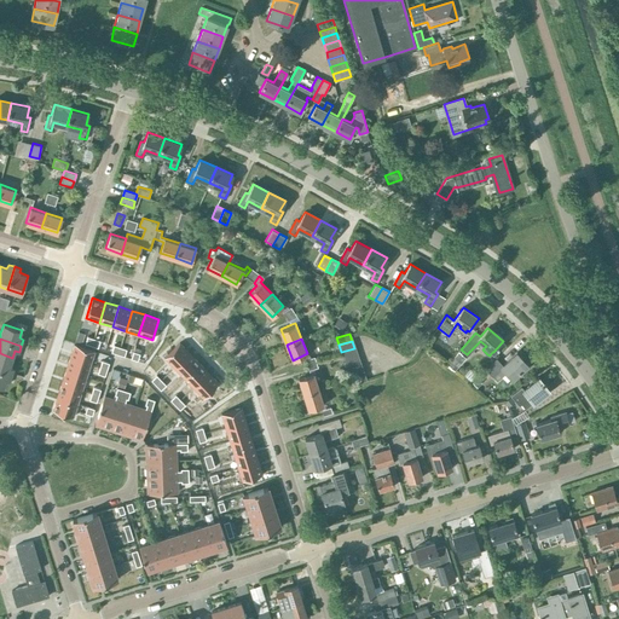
[(165,357),(174,368),(190,353),(179,342),(165,357)]
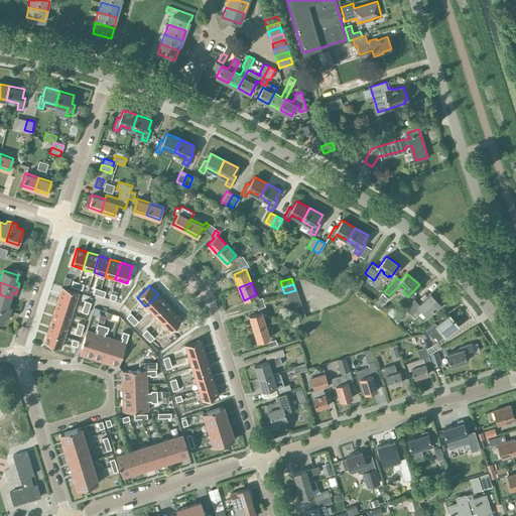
[(58,297),(76,303),(79,292),(61,286),(58,297)]
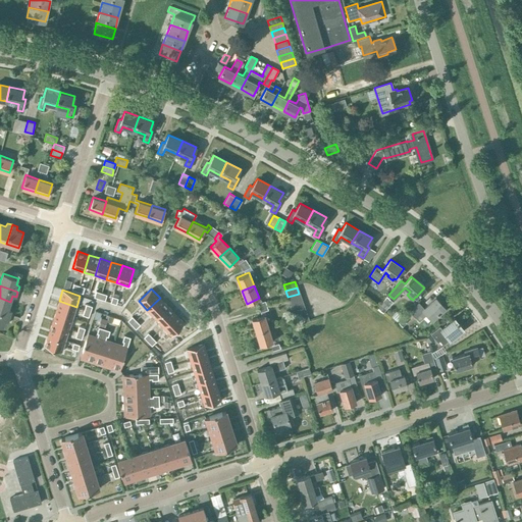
[(301,300),(299,294),(288,297),(290,304),(301,300)]
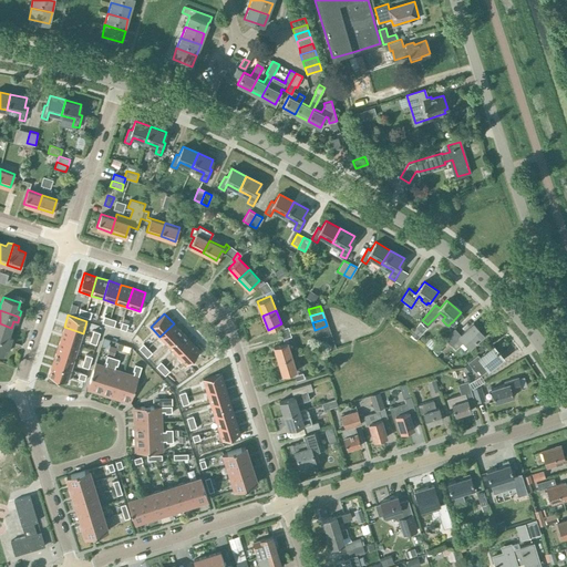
[(420,336),(426,328),(420,321),(413,329),(420,336)]
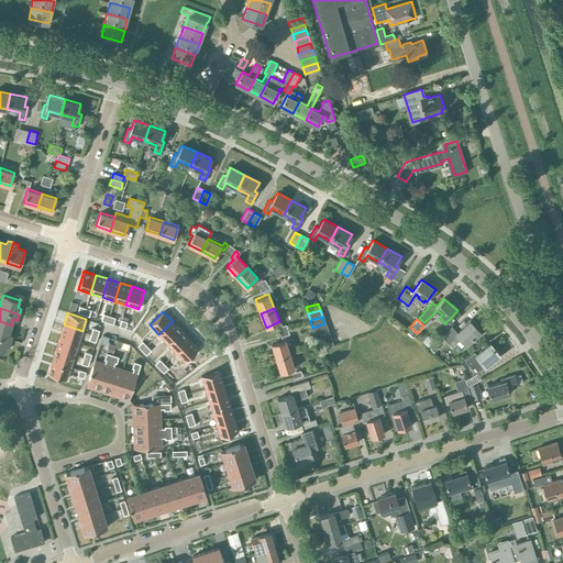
[(473,338),(479,331),(470,320),(456,332),(451,327),(442,335),(448,342),(448,341),(452,345),(460,338),(465,344),(467,345),(474,340),(473,338)]
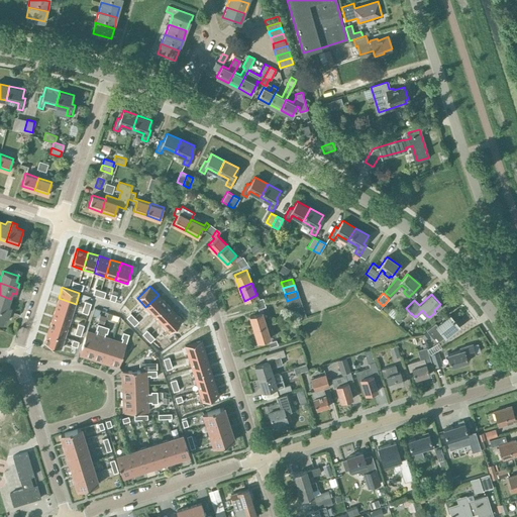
[(0,308),(10,312),(11,307),(8,306),(10,299),(0,295),(0,308)]
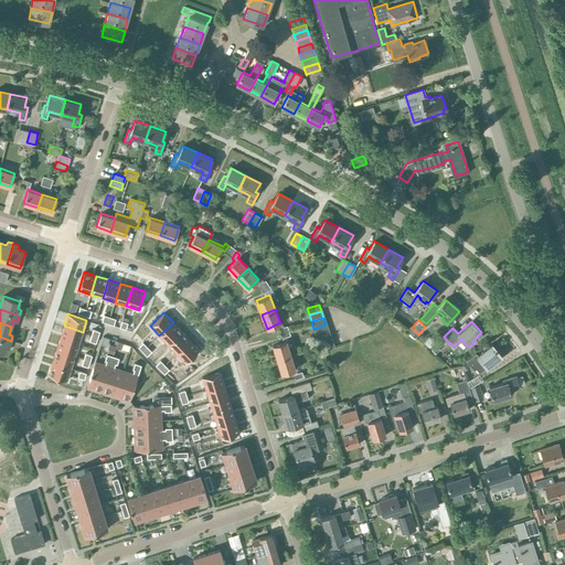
[(181,331),(173,322),(159,336),(168,344),(181,331)]
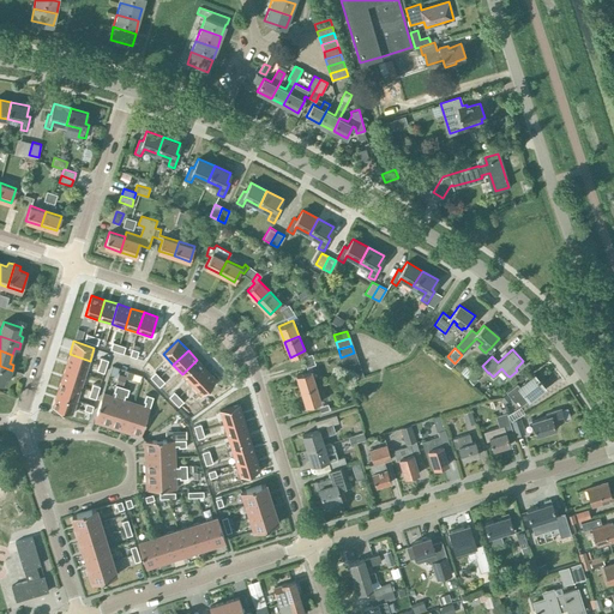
[(343,365),(356,360),(354,353),(341,357),(343,365)]
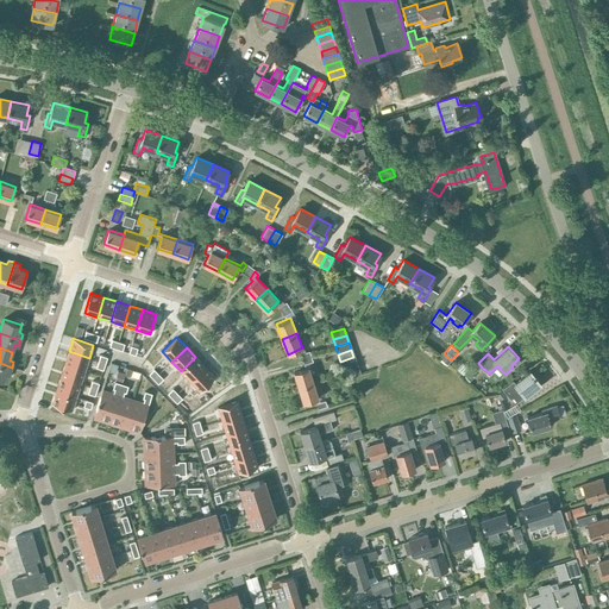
[(69,351),(64,364),(85,371),(89,358),(69,351)]
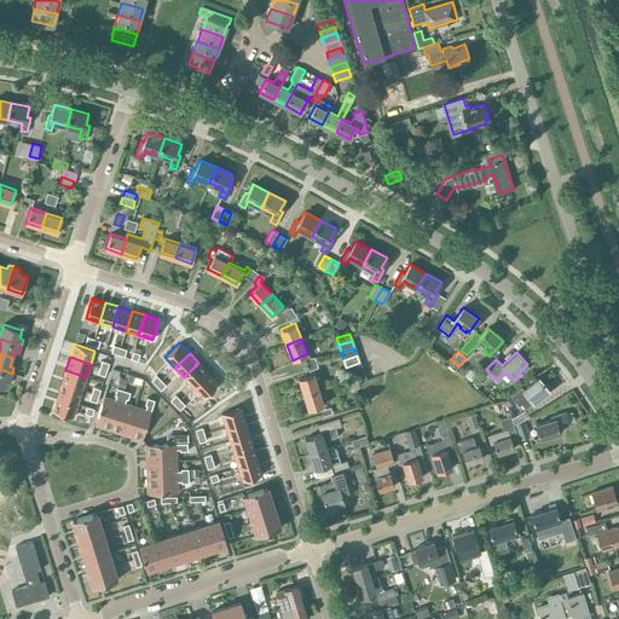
[(198,363),(184,377),(194,387),(208,372),(198,363)]
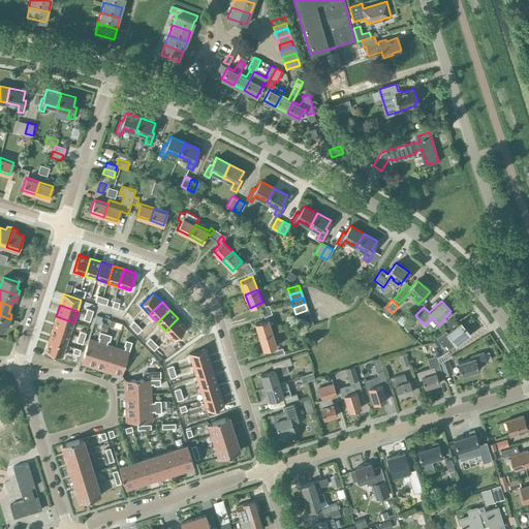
[(298,320),(309,316),(307,310),(296,314),(298,320)]
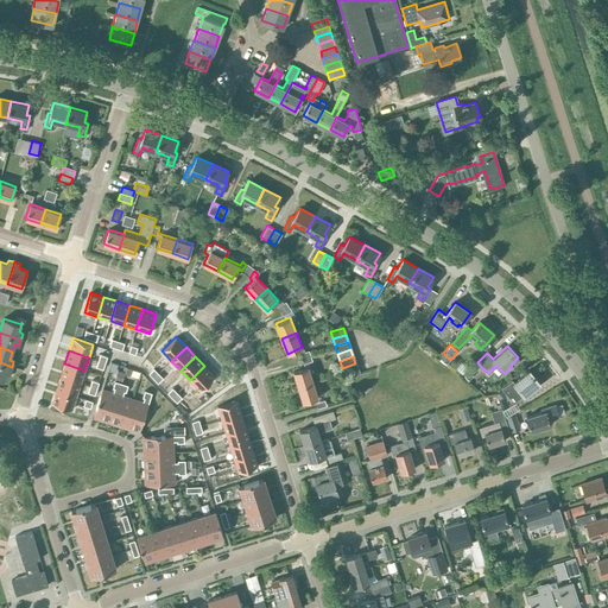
[(12,367),(0,362),(0,379),(2,380),(6,372),(10,373),(12,367)]
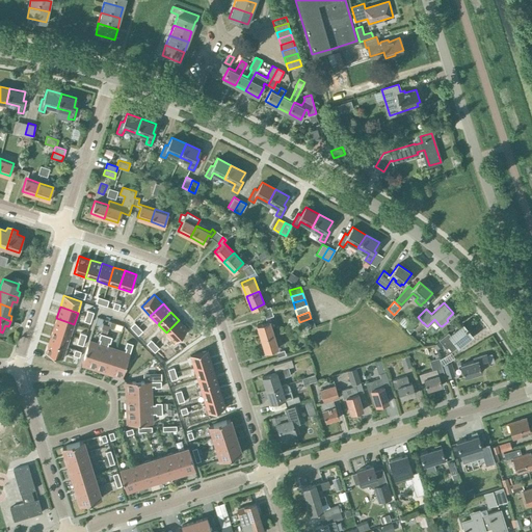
[(70,336),(74,324),(56,318),(53,329),(70,336)]
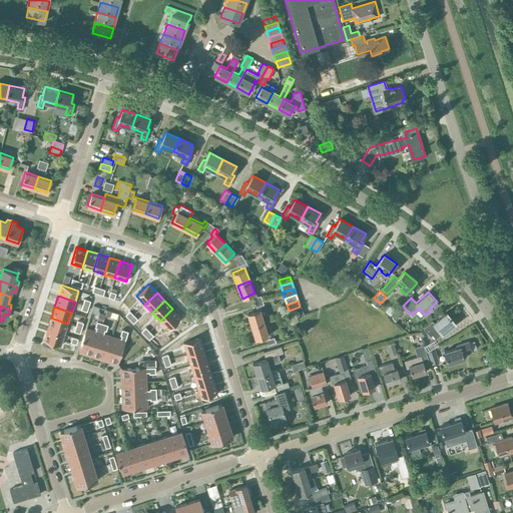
[(300,307),(289,311),(291,317),(302,314),(300,307)]
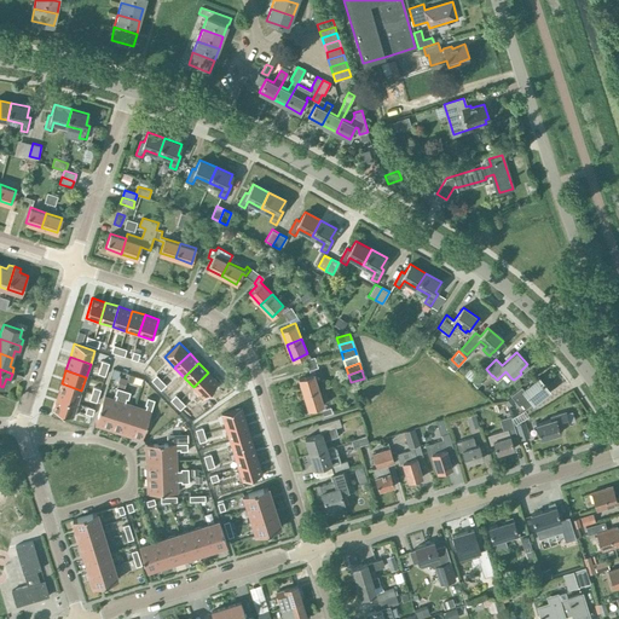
[(208,372),(194,387),(203,398),(219,383),(208,372)]
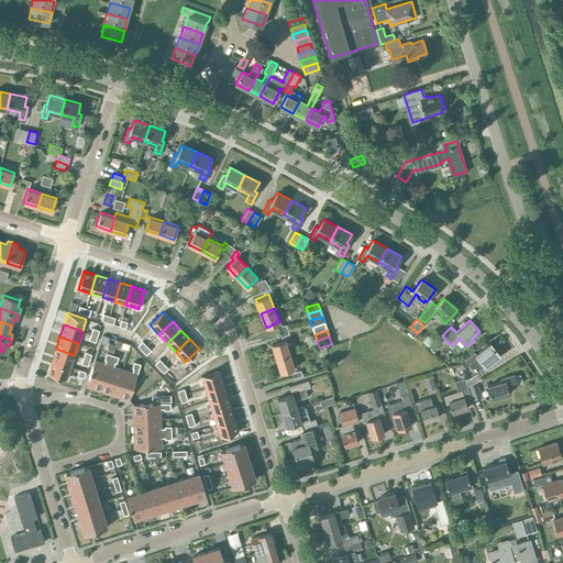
[(285,339),(272,343),(276,357),(289,353),(285,339)]
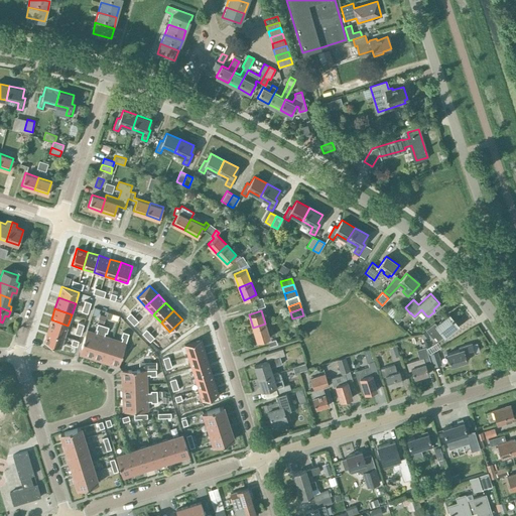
[(130,320),(134,316),(130,312),(126,316),(130,320)]
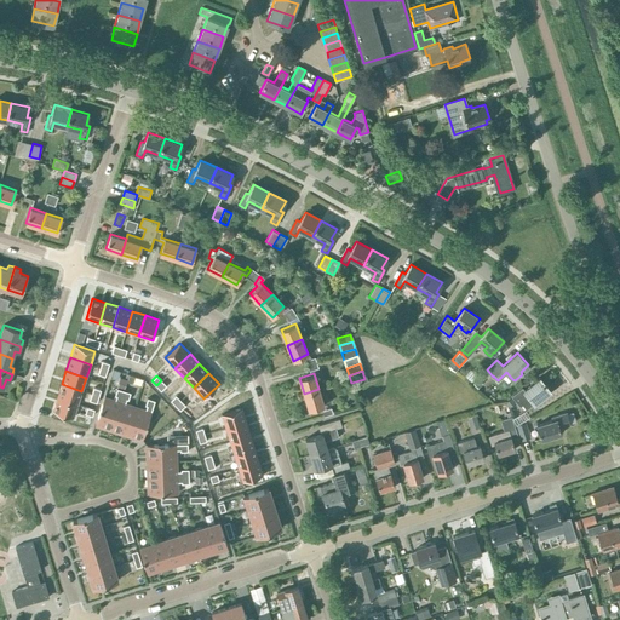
[(534,403),(550,390),(540,378),(523,390),(522,389),(512,396),(520,406),(522,405),(526,409),(534,403)]
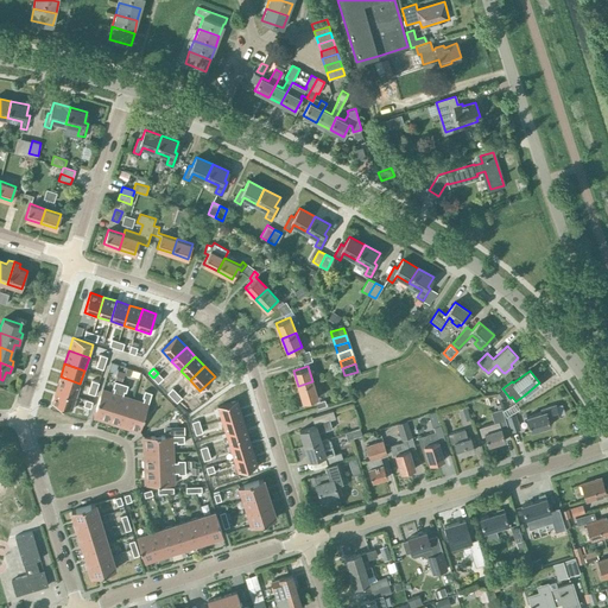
[(163,378),(158,373),(153,378),(158,382),(163,378)]
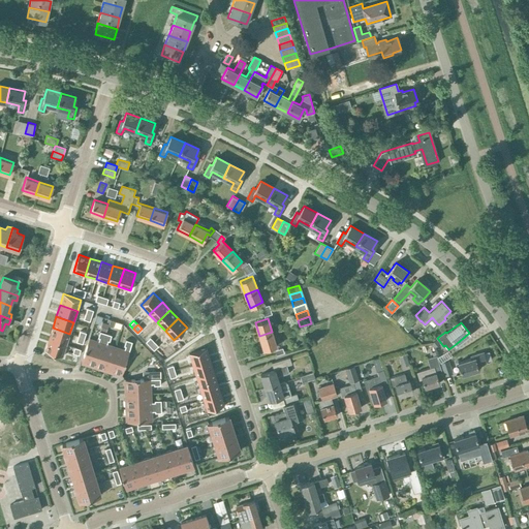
[(49,339),(66,345),(69,334),(53,328),(49,339)]
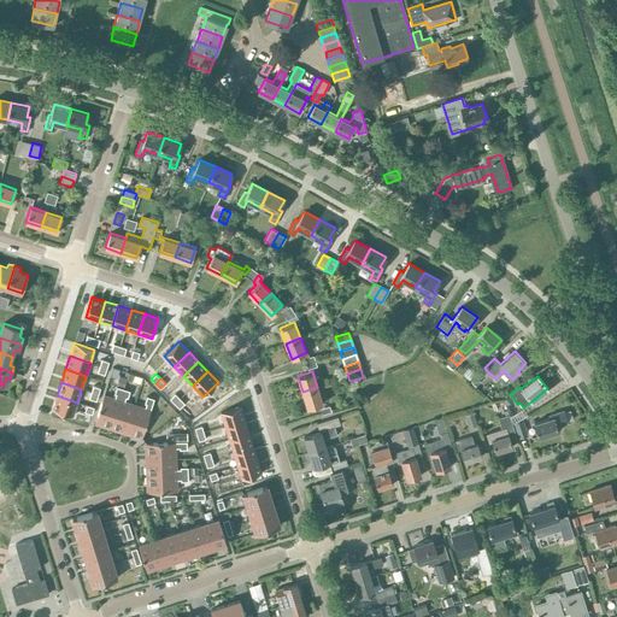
[(104,395),(95,423),(111,428),(123,388),(117,387),(115,393),(116,394),(115,398),(104,395)]
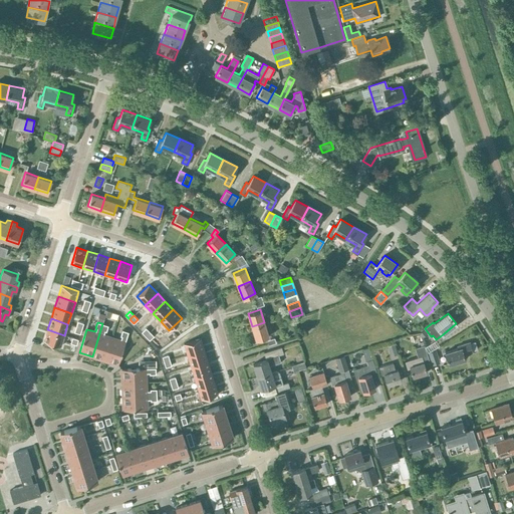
[(252,326),(256,339),(268,335),(264,322),(252,326)]
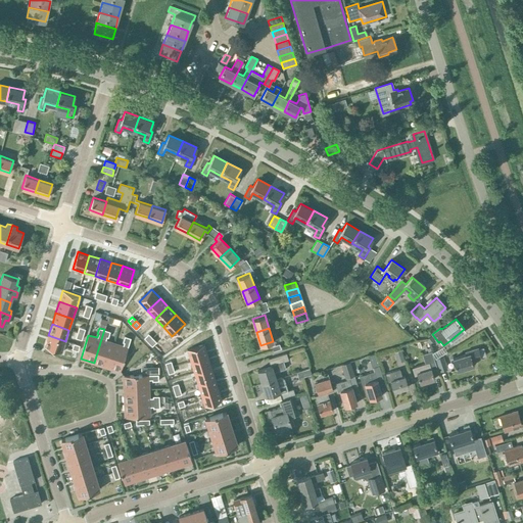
[(106,367),(114,343),(105,340),(106,337),(108,337),(110,331),(104,329),(94,363),(106,367)]
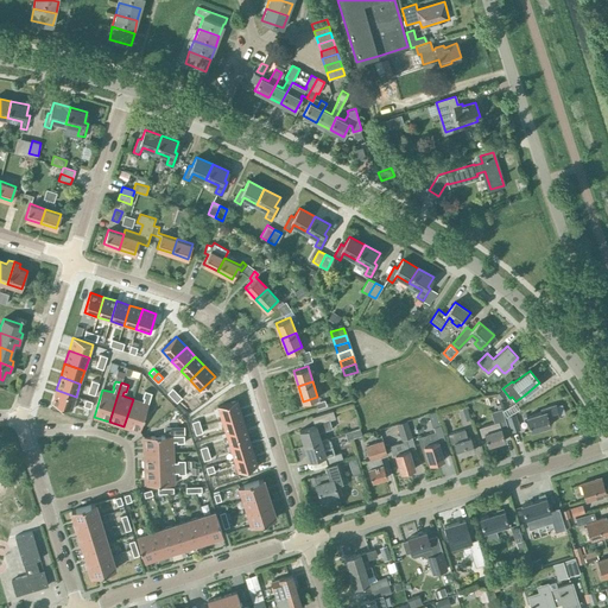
[(168,393),(172,398),(177,393),(172,388),(168,393)]
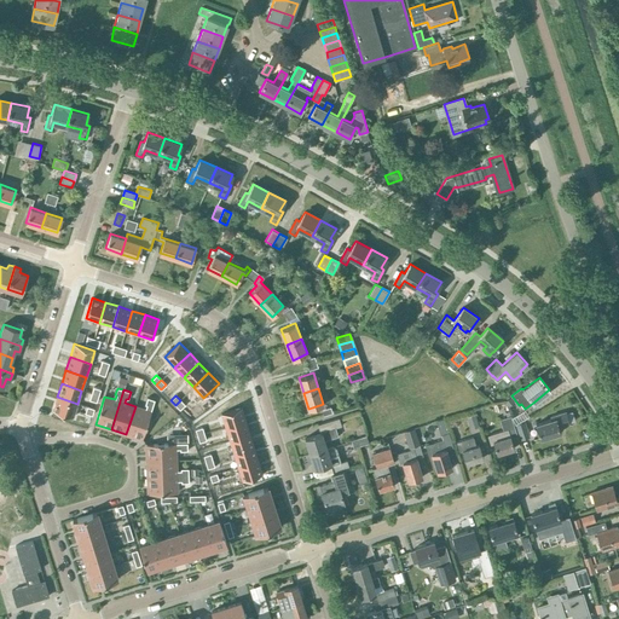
[(77,404),(57,397),(53,410),(73,417),(77,404)]
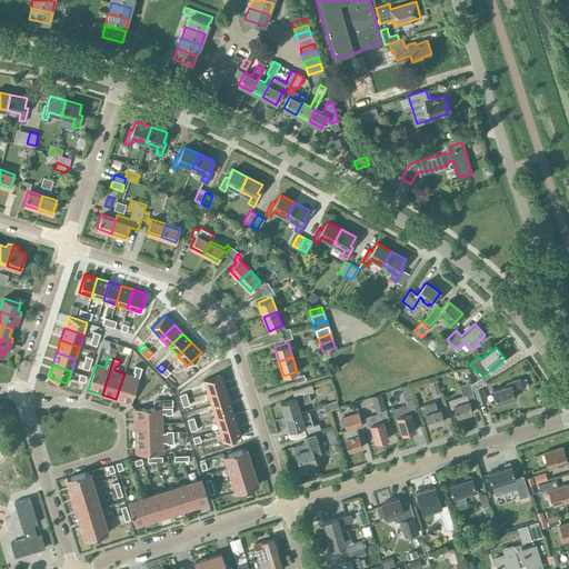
[(125,373),(116,399),(130,403),(139,378),(142,368),(136,366),(133,372),(135,372),(133,376),(125,373)]
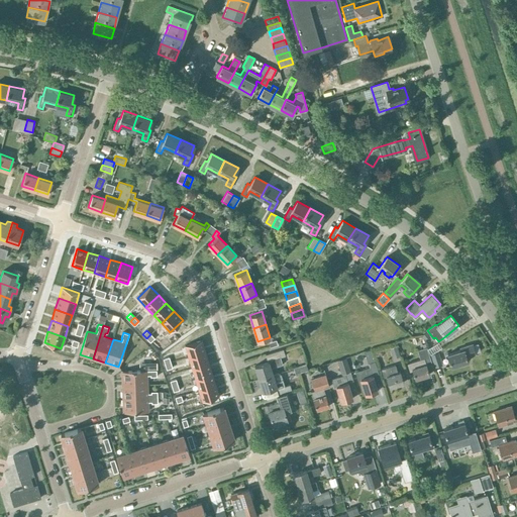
[(154,338),(150,334),(146,338),(150,342),(154,338)]
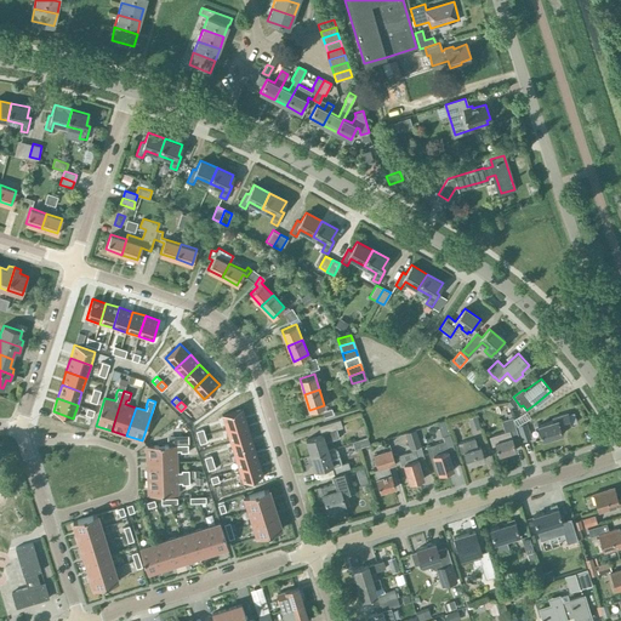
[(226,428),(246,422),(243,409),(222,415),(226,428)]
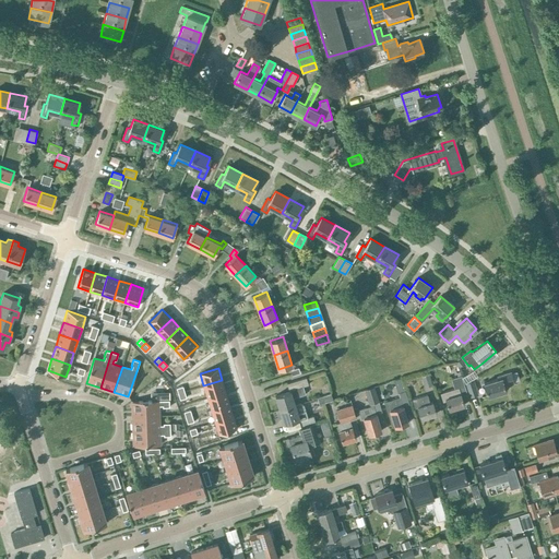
[(466,382),(477,376),(474,370),(462,377),(466,382)]
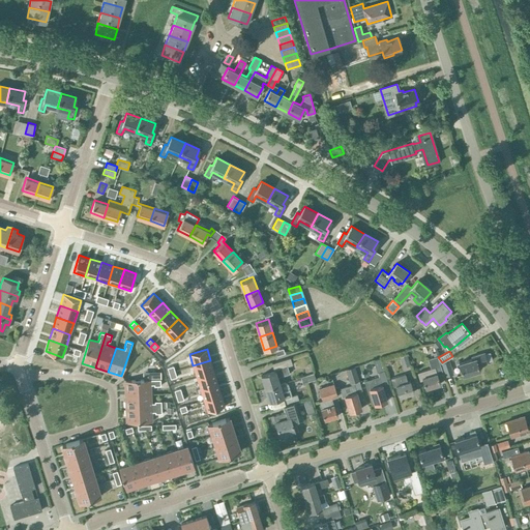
[(478,364),(488,362),(484,352),(472,356),(472,358),(459,362),(463,375),(479,370),(478,364)]
